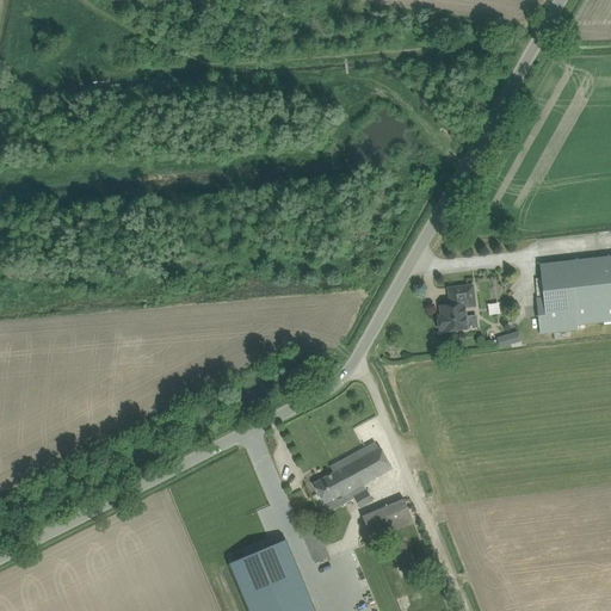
[(543,298),(536,298),(539,334),(554,332),(578,329),(576,325),(610,321),(610,257),(599,259),(539,265),(543,298)]
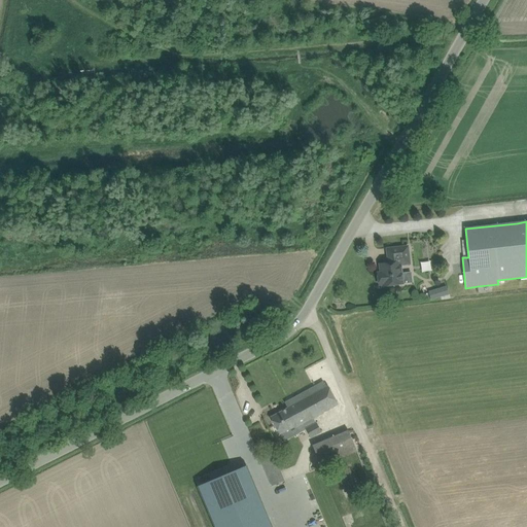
[(402,284),(413,283),(411,272),(401,273),(400,265),(410,264),(408,246),(387,249),(388,258),(389,262),(380,264),(381,273),(378,273),(379,285),(382,284),(382,286),(402,284)]
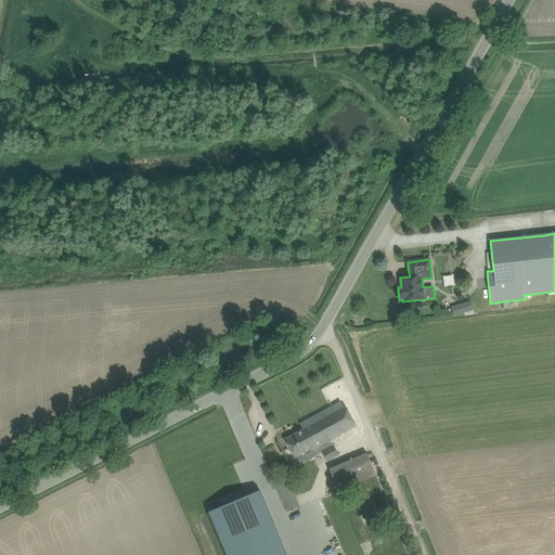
[(452,305),(462,313),(467,307),(466,306),(469,302),(464,298),(461,300),(457,298),(452,305)]
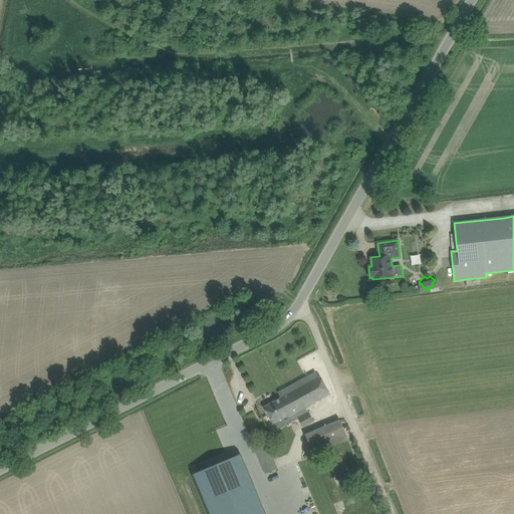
[(306,407),(329,394),(320,376),(318,377),(315,372),(278,393),(281,399),(264,408),(273,424),(288,415),(288,417),(296,412),(299,418),(298,418),(303,427),(313,421),(306,407)]
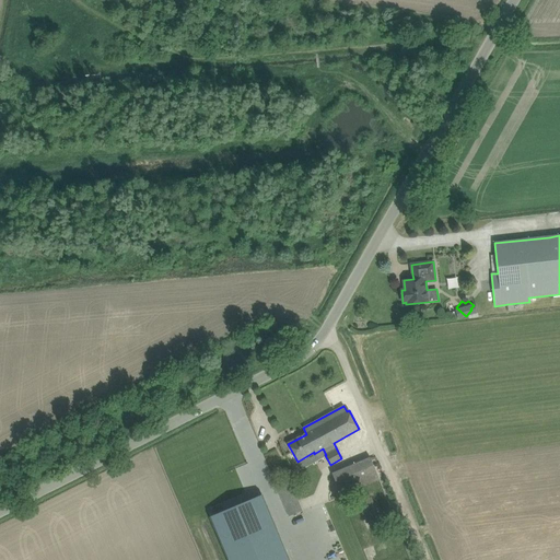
[(330,471),(341,496),(381,478),(371,454),(330,471)]
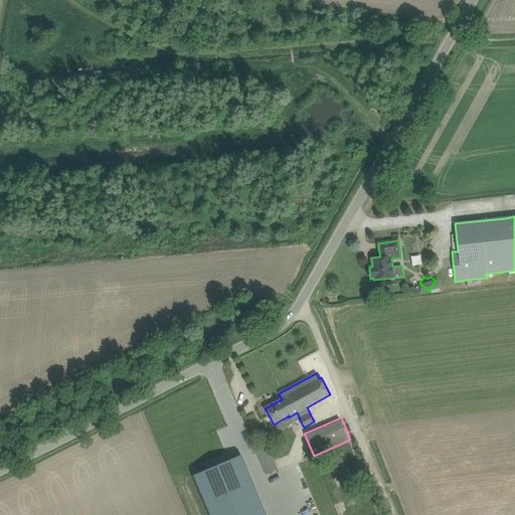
[(268,444),(254,449),(266,475),(279,470),(268,444)]
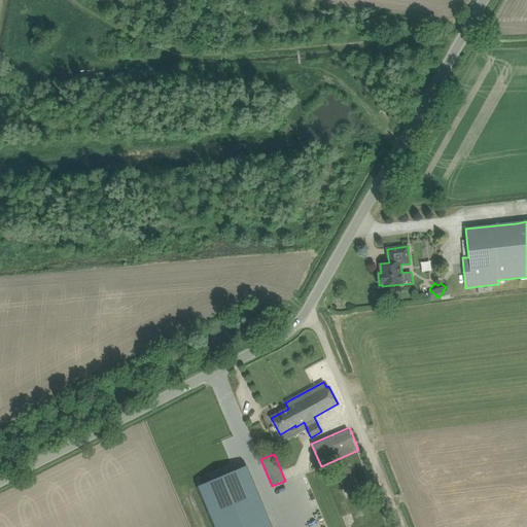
[(271,526),(246,466),(199,487),(215,526),(271,526)]
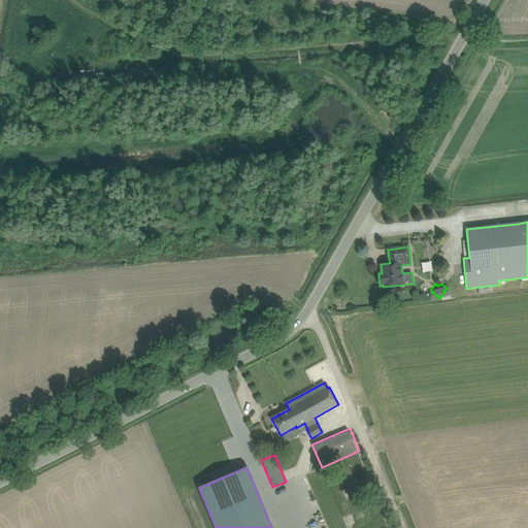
[(340,479),(347,493),(358,489),(352,473),(351,469),(338,474),(339,479),(340,479)]
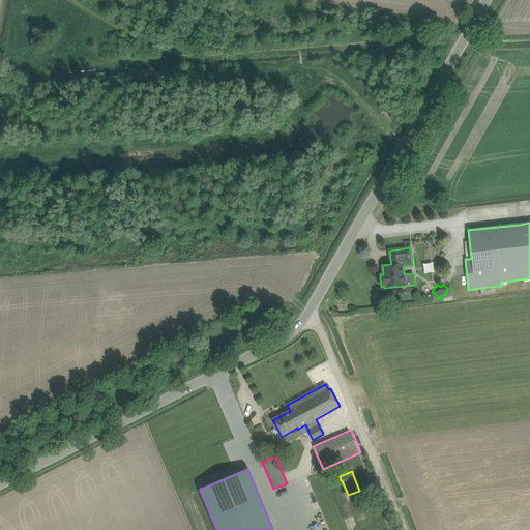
All buildings are outlined.
